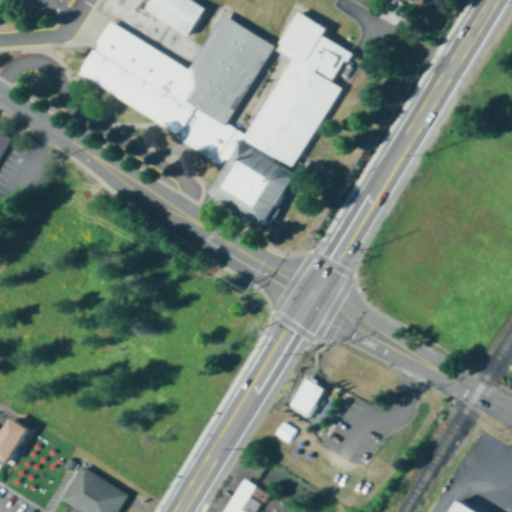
[(188,35),(146,10),(152,0),(191,0),(205,8),(188,35)]
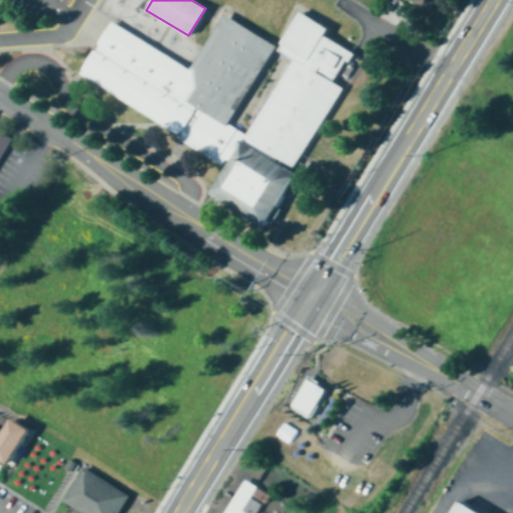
[(177,134),(79,73),(111,23),(187,70),(222,15),(274,47),(226,124),(245,135),(292,60),(275,49),(299,11),(327,28),(323,35),(352,53),(347,62),(353,66),(345,78),(339,74),(334,83),(341,89),(293,166),(280,158),(278,162),(297,174),(266,225),(212,192),(226,169),(175,138),(177,134)]
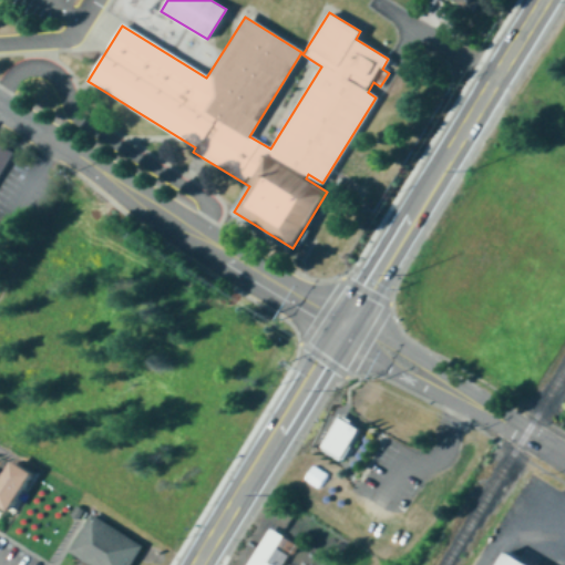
[(0,146),(14,156),(0,177),(0,146)]
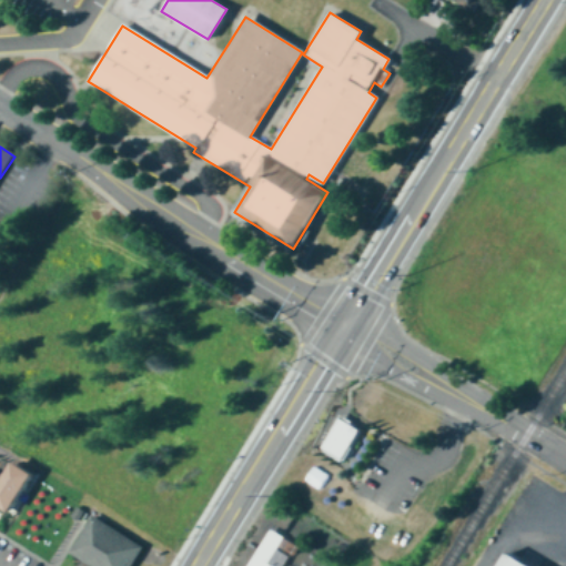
[(342,460),(357,430),(336,420),(322,450),(342,460)]
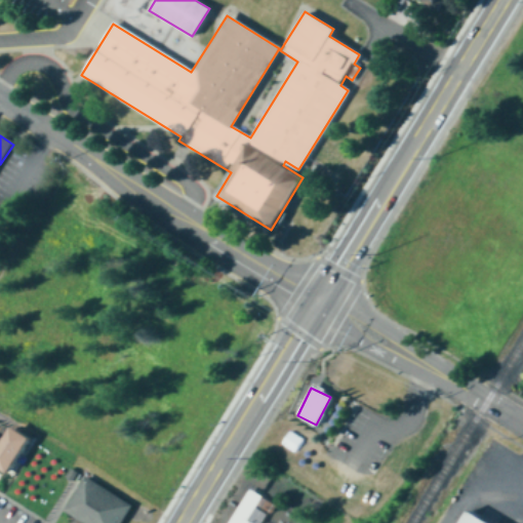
[(18,420),(0,453),(0,459),(17,470),(38,432),(18,420)]
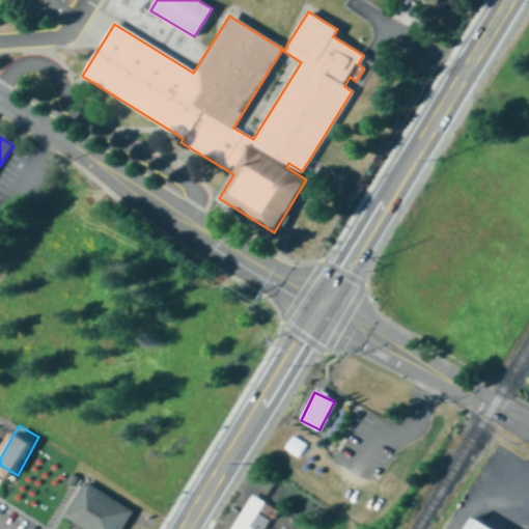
[(70,475),(78,479),(73,488),(65,483),(70,475)]
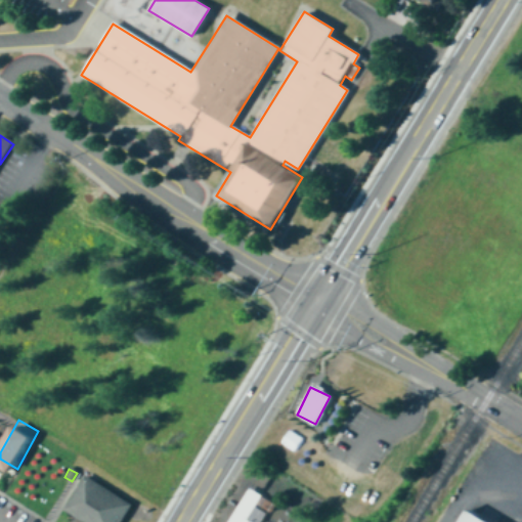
[(83,521),(63,510),(85,475),(132,505),(121,521),(83,521)]
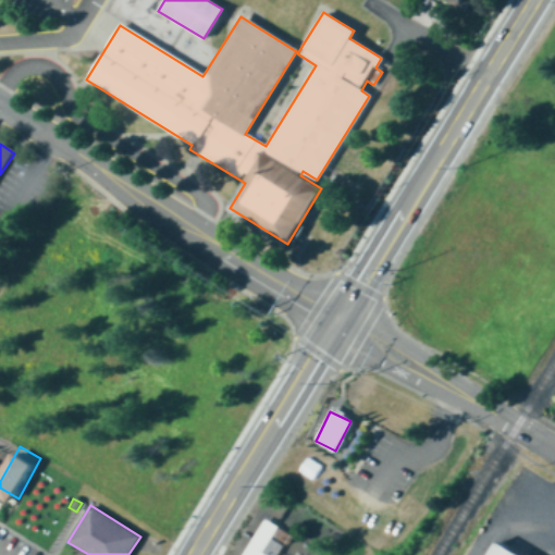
[(242,554),(266,519),(279,528),(262,553),(266,554),(242,554)]
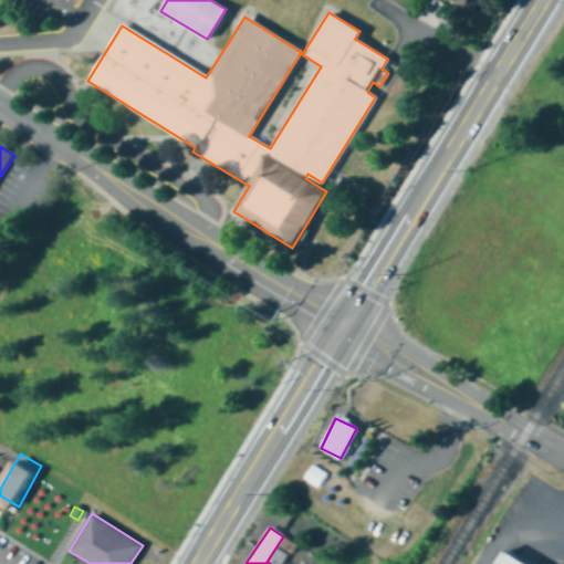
[(493,563),(530,563),(534,556),(521,549),(518,554),(503,546),(493,563)]
